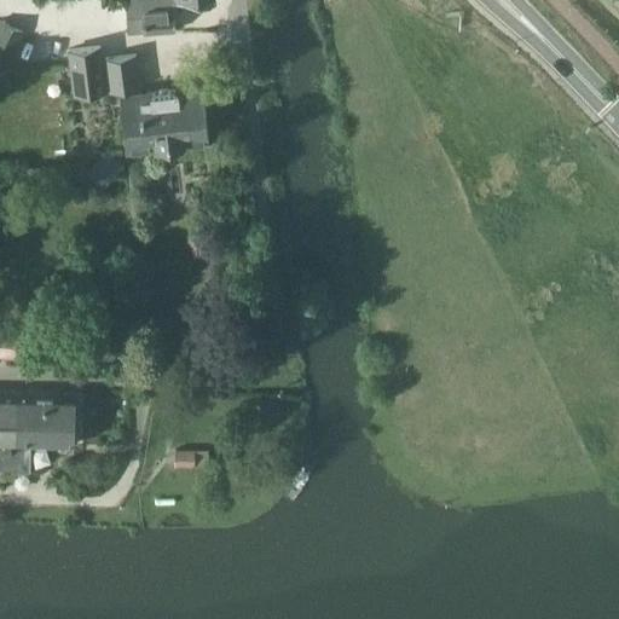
[(125,0),(129,32),(149,29),(179,27),(177,1),(186,0),(125,0)]
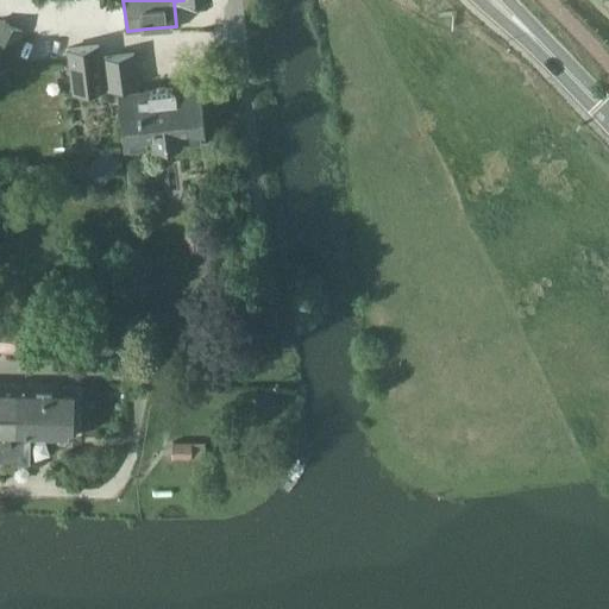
[(0,60),(8,64),(25,30),(2,18),(0,24),(0,60)]
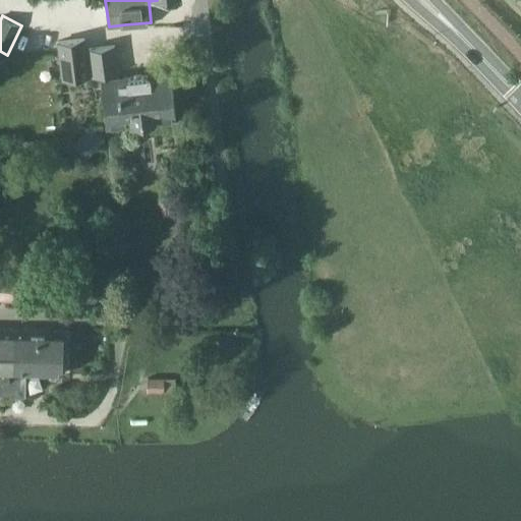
[(65,75),(92,72),(89,35),(61,38),(65,75)]
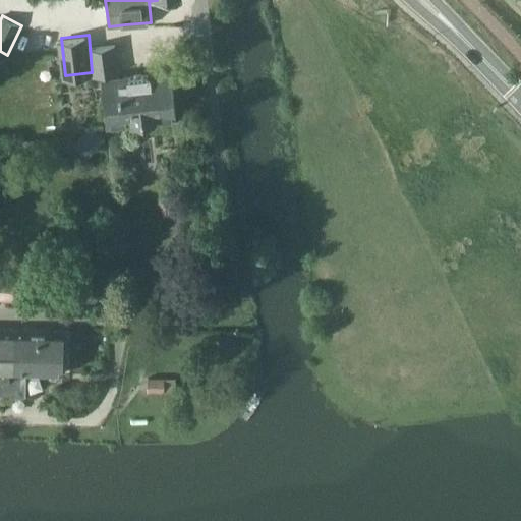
[(95,72),(119,70),(116,43),(92,46),(95,72)]
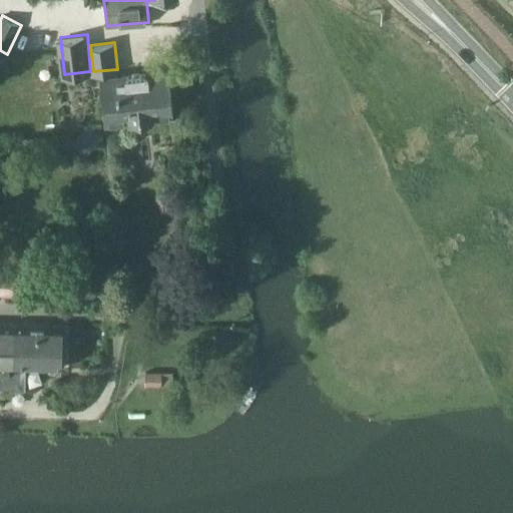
[(131,120),(155,117),(154,116),(173,114),(169,70),(100,77),(104,120),(131,118),(131,120)]
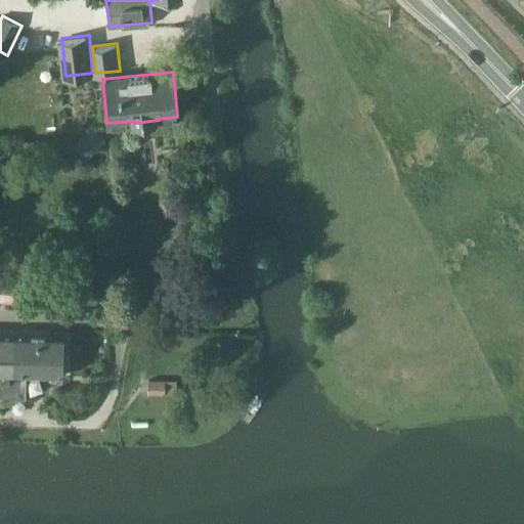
[(17,290),(18,282),(0,279),(0,301),(15,304),(17,290)]
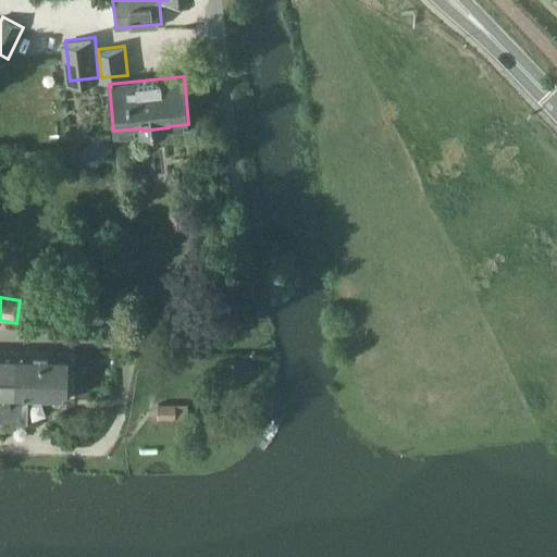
[(67,399),(69,351),(0,350),(0,419),(27,419),(27,399),(67,399)]
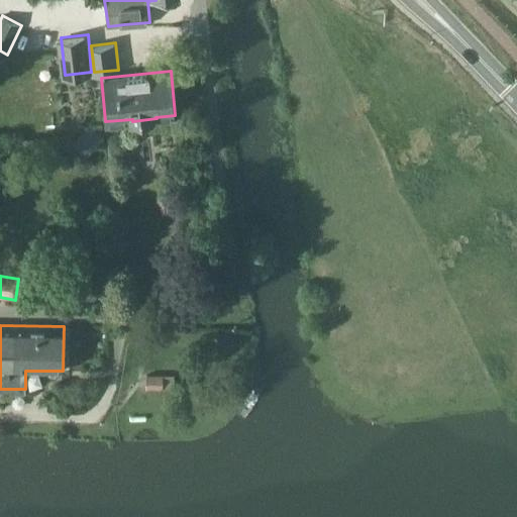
[(173,376),(146,375),(145,389),(172,390),(173,376)]
